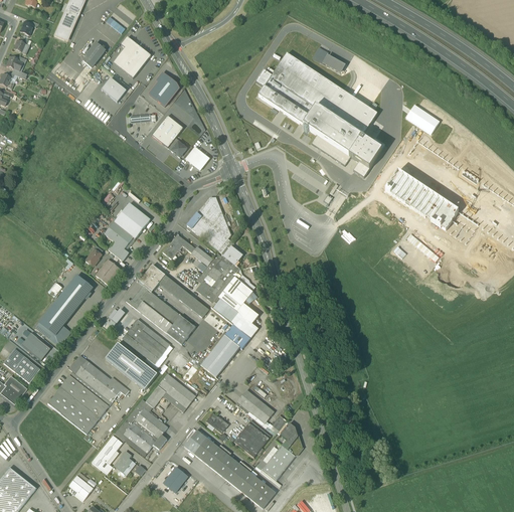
[(67,0),(63,10),(65,11),(66,8),(65,8),(69,0),(82,0),(76,13),(75,12),(74,15),(76,16),(77,16),(84,0),(67,0)]
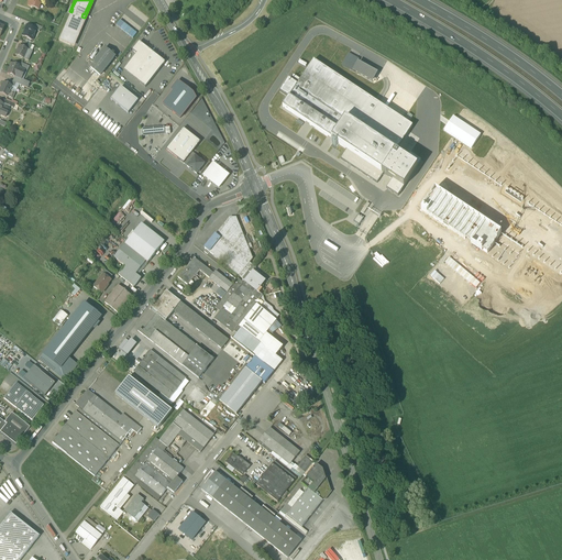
[(73,9),(72,12),(81,17),(83,13),(84,14),(90,0),(76,0),(72,9),(73,9)]
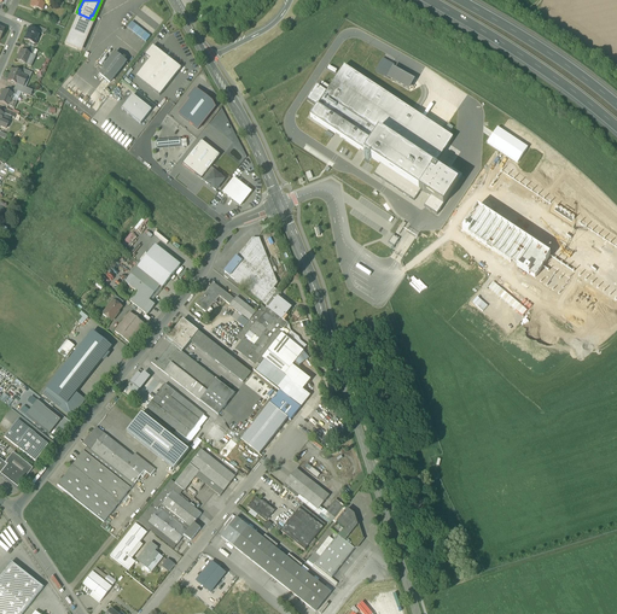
[(68,31),(76,12),(63,42),(80,50),(93,19),(92,19),(83,39),(68,31)]
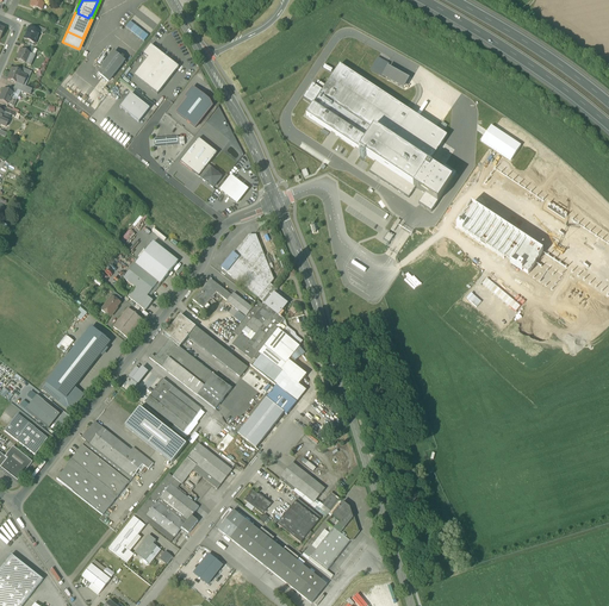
[(88,18),(78,13),(75,12),(67,31),(82,38),(91,19),(88,18)]
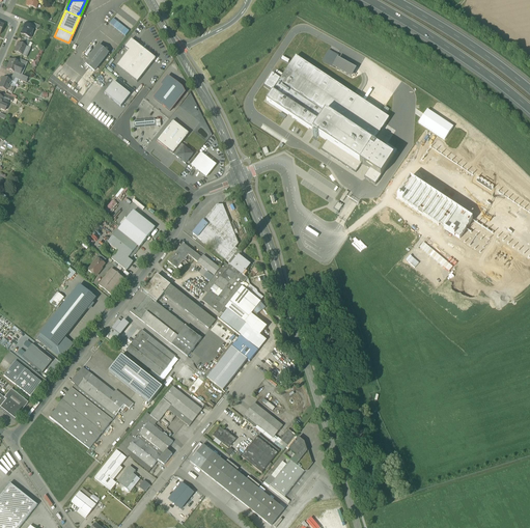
[(112,16),(109,21),(124,33),(129,29),(112,16)]
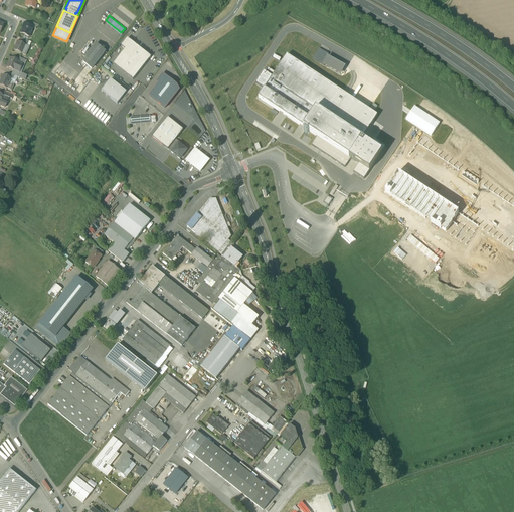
[(19,30),(28,34),(32,25),(32,24),(29,23),(23,21),(19,30)]
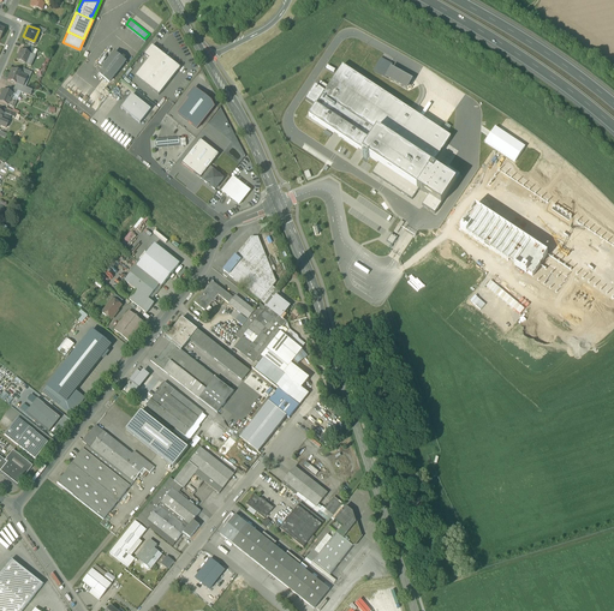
[(144,52),(148,55),(155,46),(151,42),(144,52)]
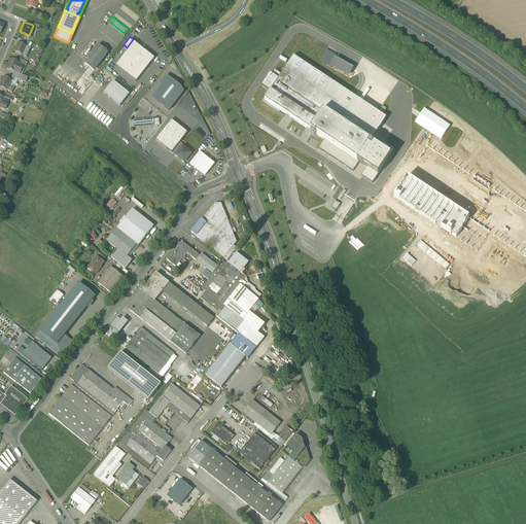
[(153,56),(133,39),(127,47),(115,63),(135,79),(153,56)]
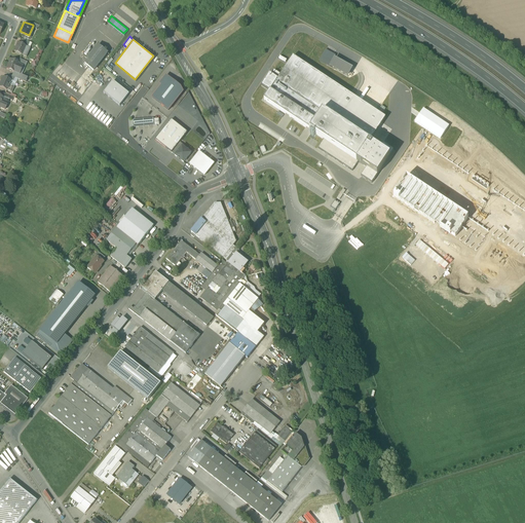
[(21,52),(25,43),(20,41),(16,40),(12,48),(21,52)]
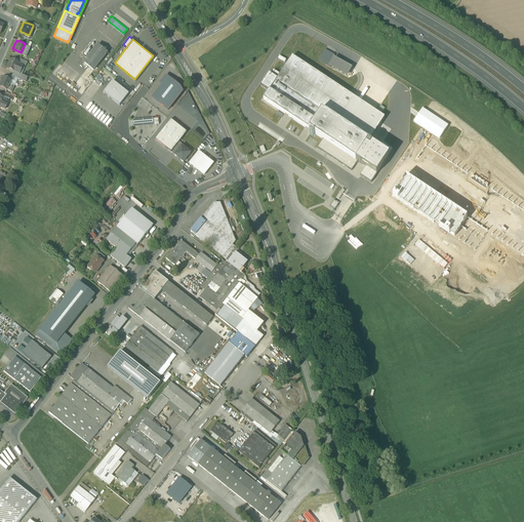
[(27,44),(25,43),(21,52),(25,54),(29,45),(27,44)]
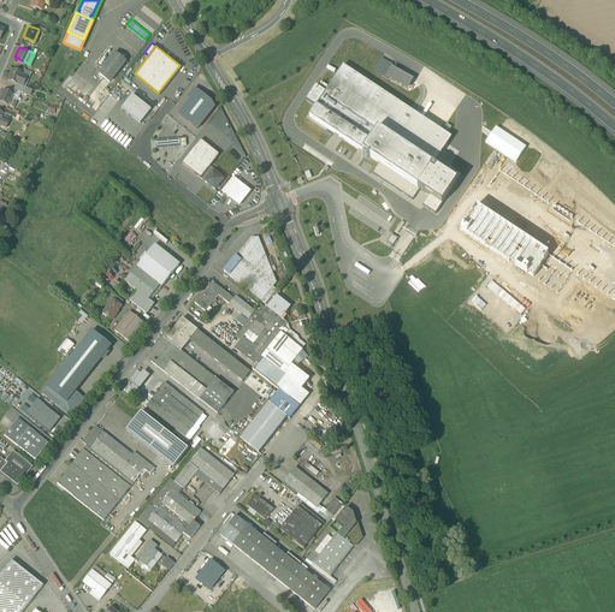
[(113,51),(98,71),(108,79),(124,59),(113,51)]
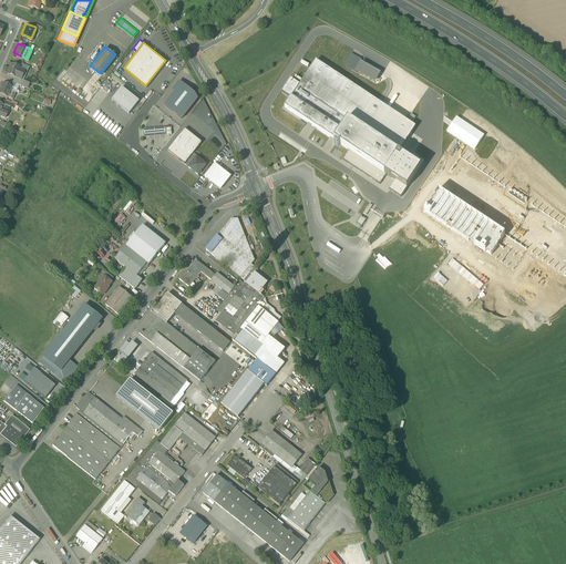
[(298,81),(290,94),(339,127),(347,116),(398,149),(401,144),(407,136),(414,124),(315,58),(298,81)]
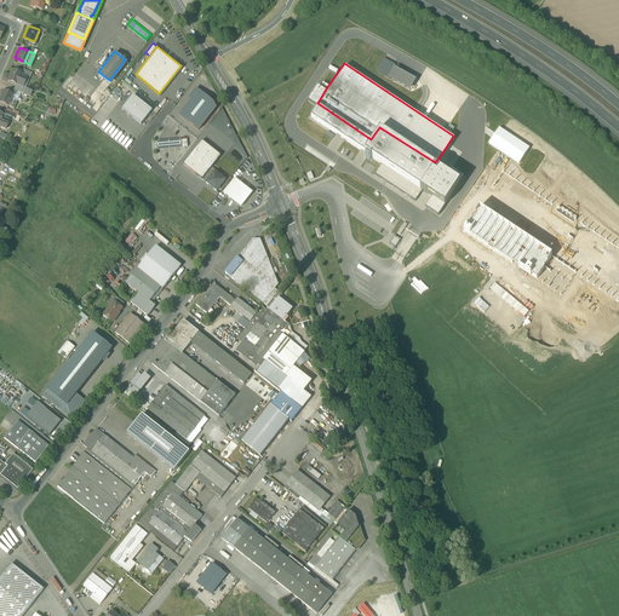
[(414,78),(393,65),(387,75),(410,87),(414,78)]
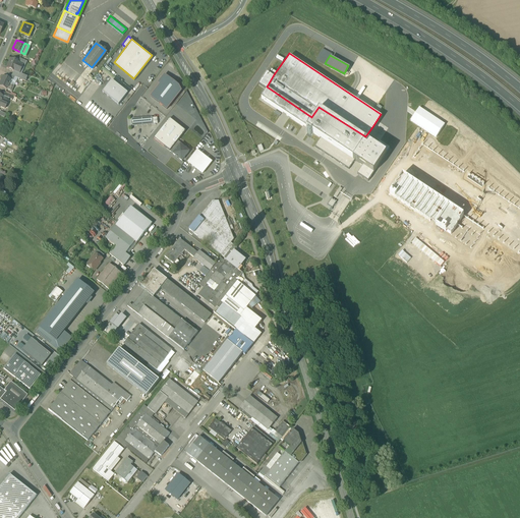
[(13,68),(13,69),(17,61),(17,59),(9,56),(5,65),(13,68)]
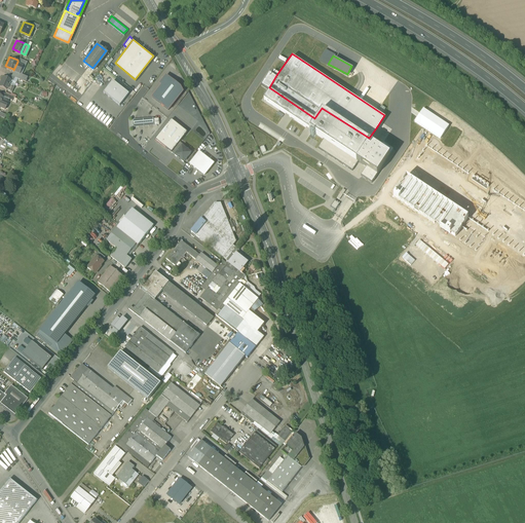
[(260,82),(268,87),(269,87),(276,75),(268,70),(260,82)]
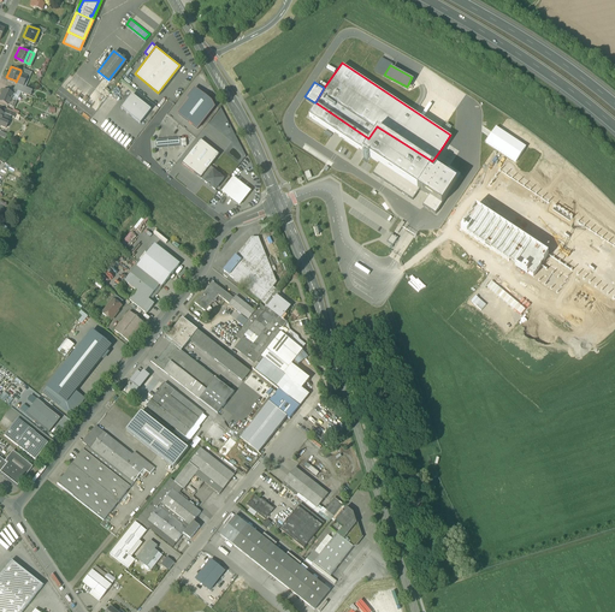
[(188,97),(196,88),(193,85),(185,95),(188,97)]
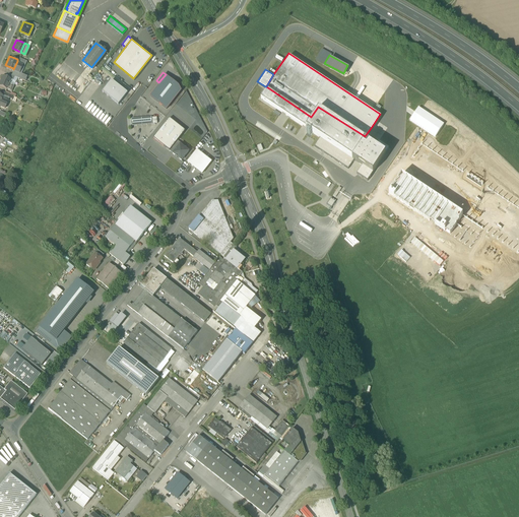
[(10,77),(10,76),(6,75),(2,73),(0,77),(1,77),(0,79),(0,83),(6,86),(8,81),(10,77)]
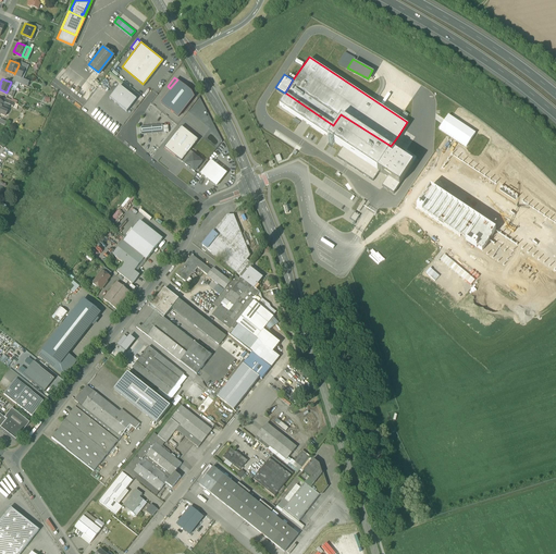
[(190,89),(177,79),(170,88),(160,100),(177,114),(193,95),(190,89)]
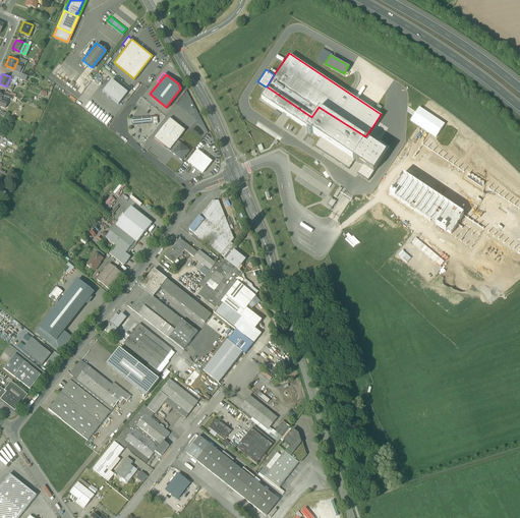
[(127,90),(111,77),(102,90),(117,102),(127,90)]
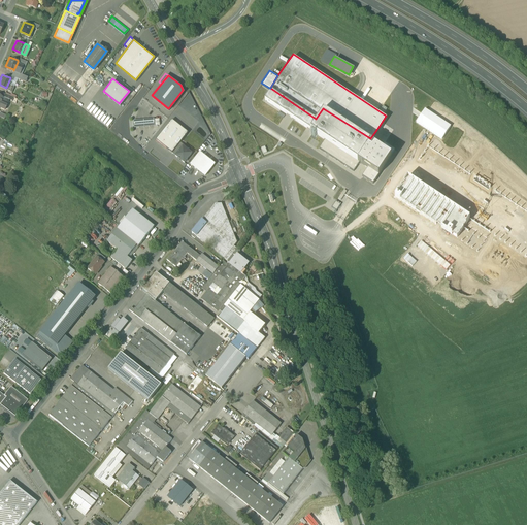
[(269,88),(264,97),(309,128),(316,119),(270,88),(269,88)]
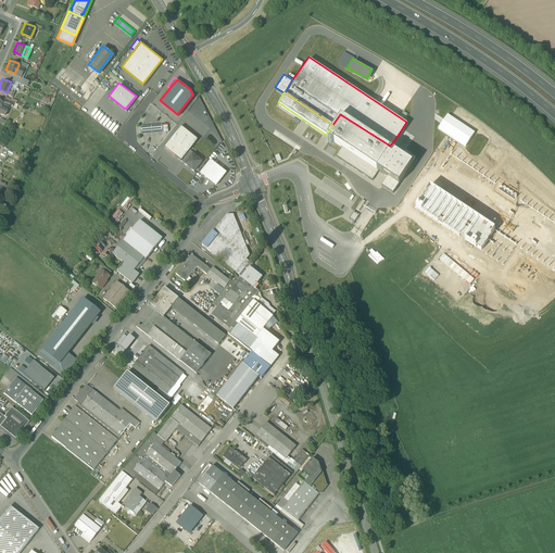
[(1,104),(0,104),(0,111),(4,113),(7,109),(8,103),(9,103),(3,101),(1,104)]
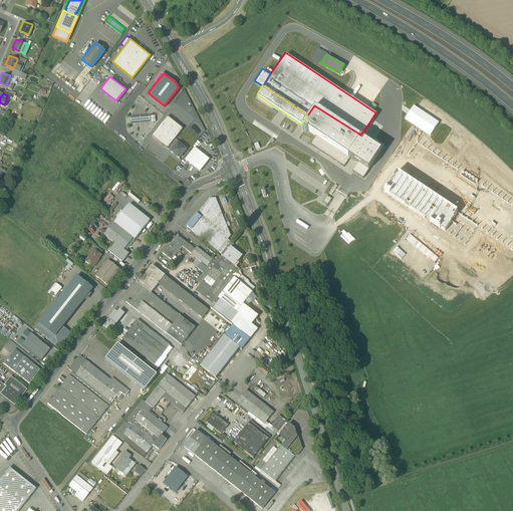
[(438,120),(413,103),(405,116),(430,133),(438,120)]
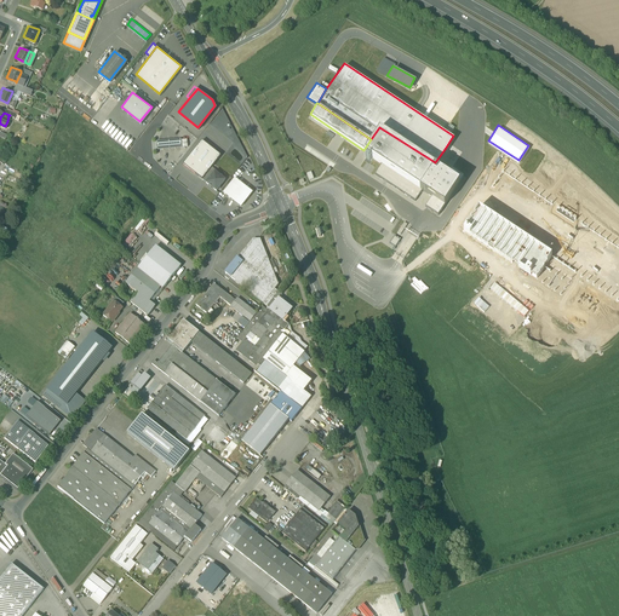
[(431,194),(443,202),(459,179),(446,171),(435,163),(435,162),(379,127),(371,139),(364,150),(380,160),(422,188),(431,194)]
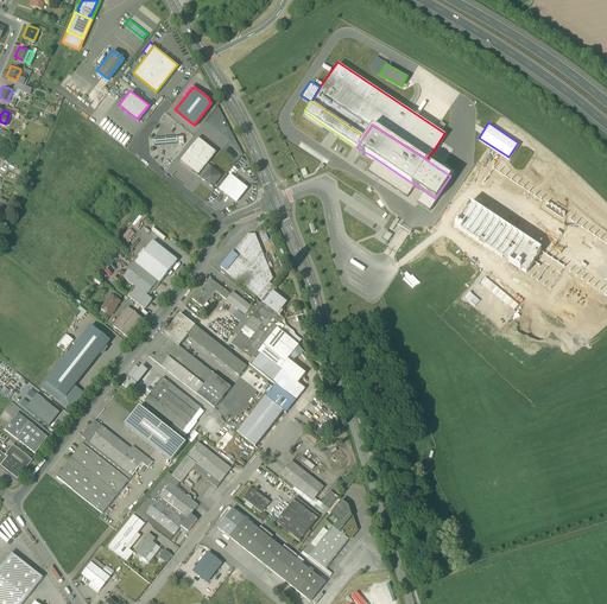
[(176,134),(152,137),(153,144),(177,141),(176,134)]
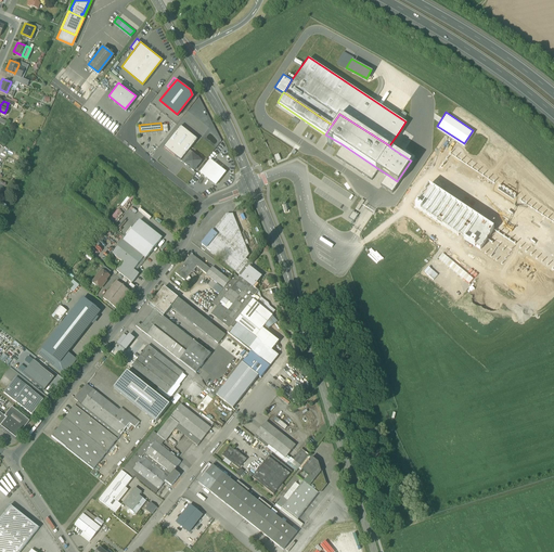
[(196,137),(180,124),(163,144),(180,158),(189,148),(196,137)]
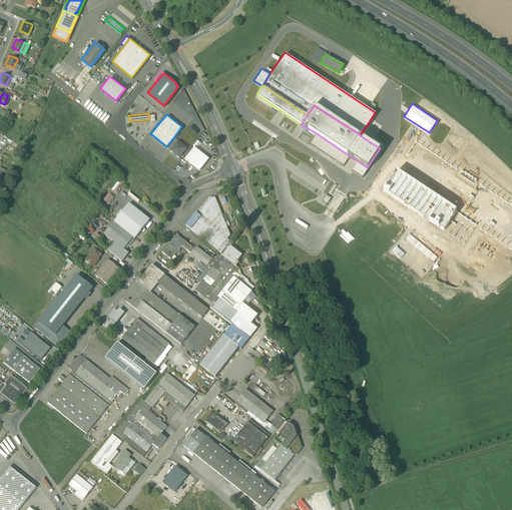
[(407,150),(368,123),(363,130),(403,157),(407,150)]
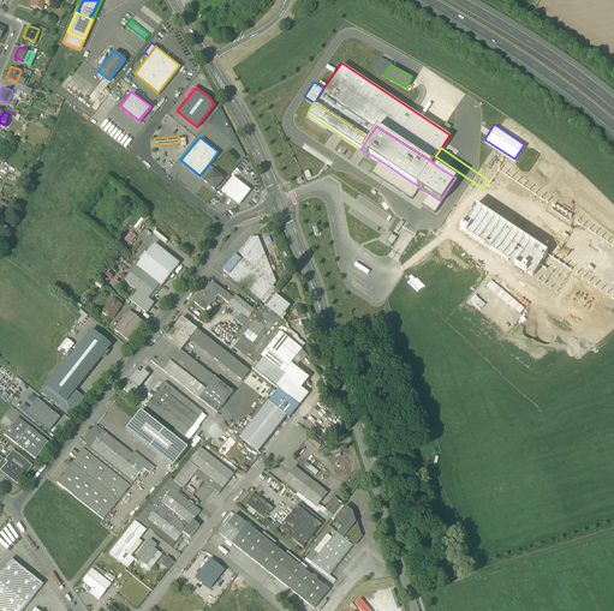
[(411,197),(418,186),(377,159),(370,169),(411,197)]
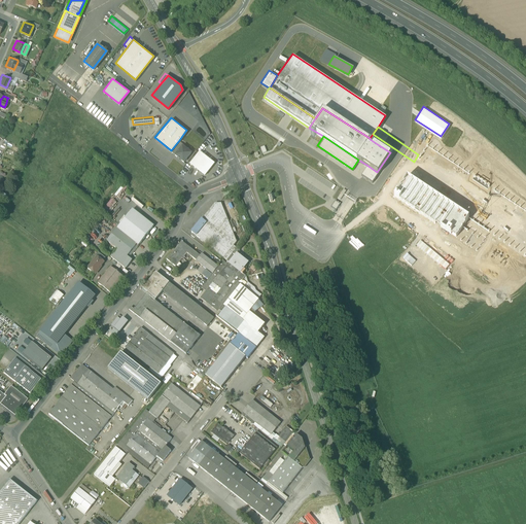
[(456,138),(451,147),(468,159),(475,150),(456,138)]
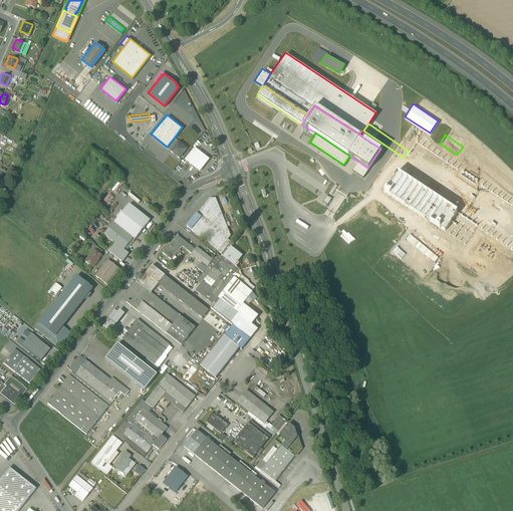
[(175,137),(167,147),(170,150),(177,141),(178,139),(175,137)]
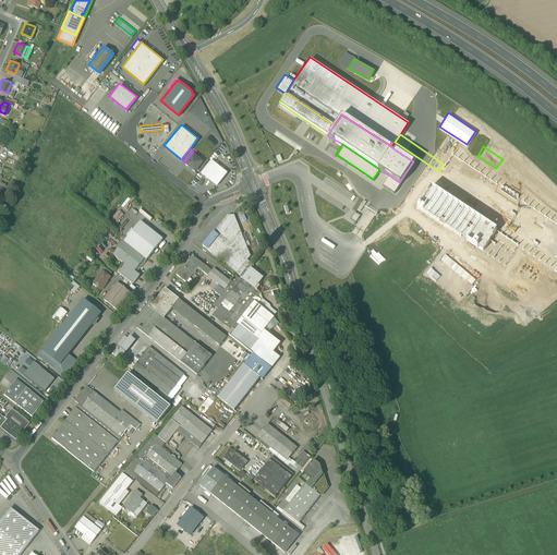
[(406,149),(401,154),(413,161),(416,156),(406,149)]
